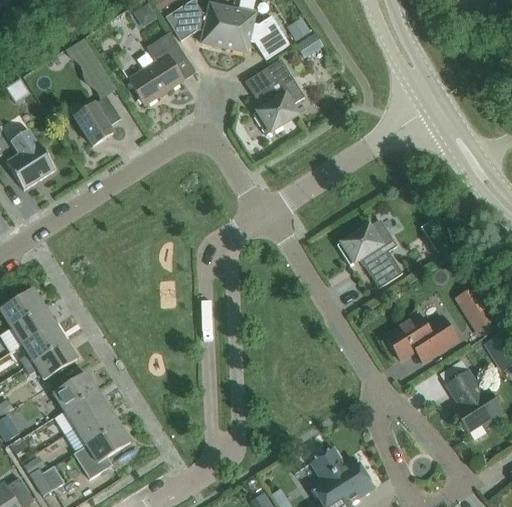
[(223,46),(232,7),(209,2),(207,12),(202,11),(195,0),(188,0),(165,15),(180,39),(198,27),(204,28),(201,41),(223,46)]
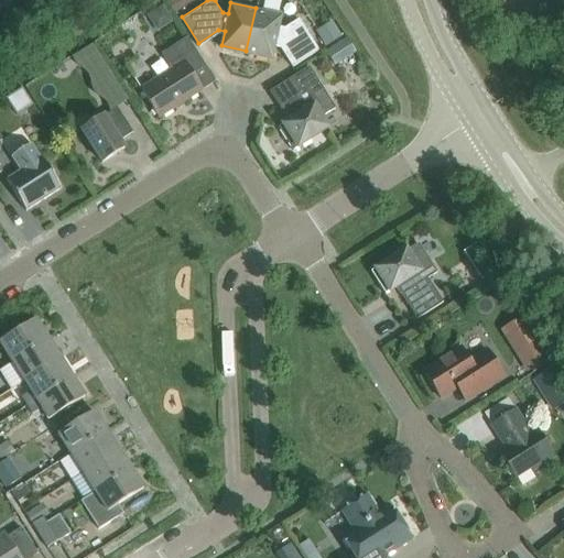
[(256,8),(246,51),(270,55),(273,42),(279,44),(292,64),(318,47),(299,17),(283,25),(278,24),(280,13),(256,8)]
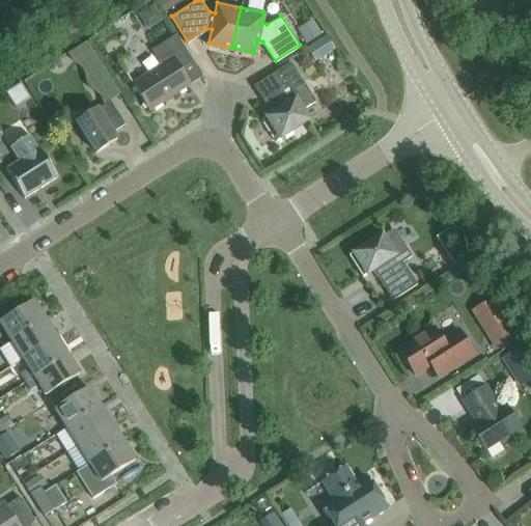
[(304,42),(313,56),(334,43),(325,28),(304,42)]
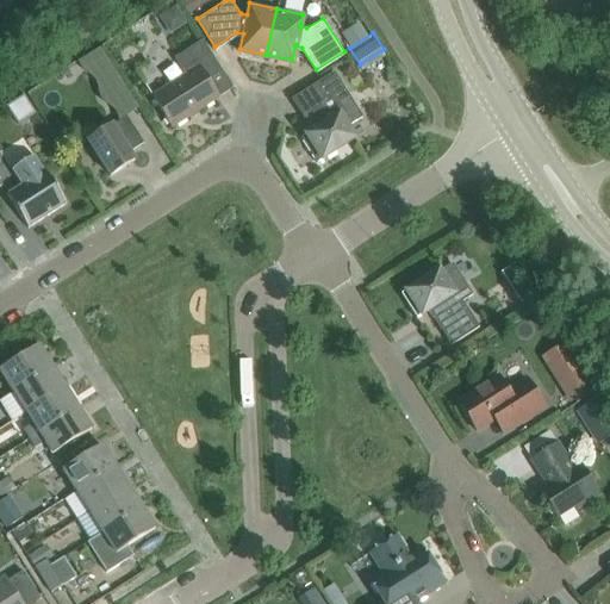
[(185,72),(151,92),(170,123),(217,93),(206,75),(221,67),(201,36),(174,54),(185,72)]
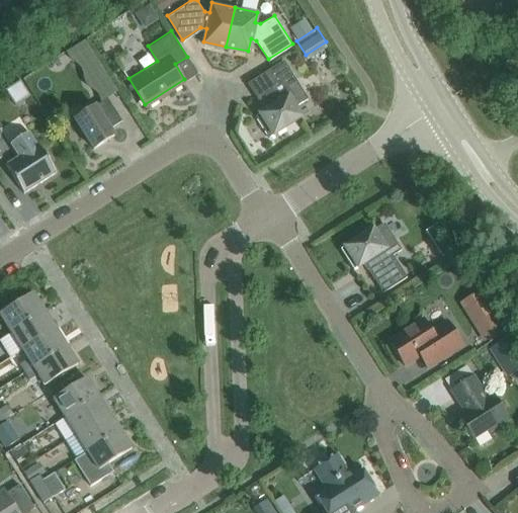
[(62,67),(70,51),(60,46),(52,62),(62,67)]
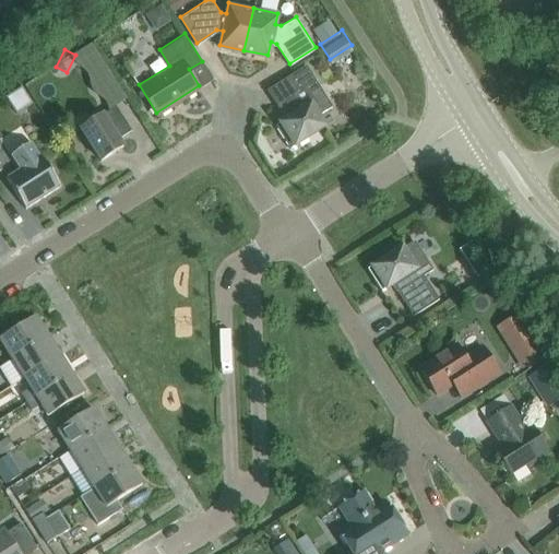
[(289,145),(324,124),(318,113),(332,104),(306,63),(280,81),(287,92),(276,99),(286,116),(275,124),(289,145)]
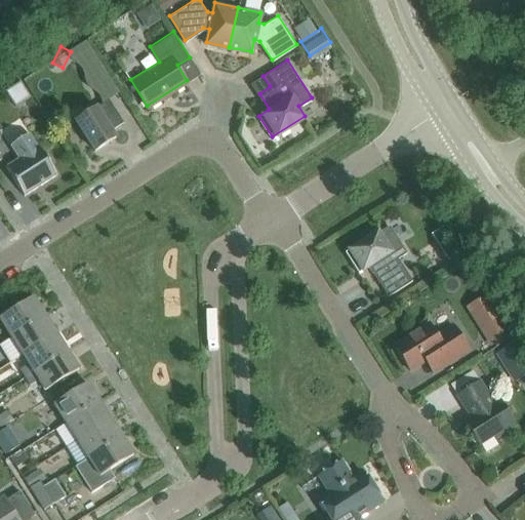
[(2,86),(14,100),(28,88),(16,75),(2,86)]
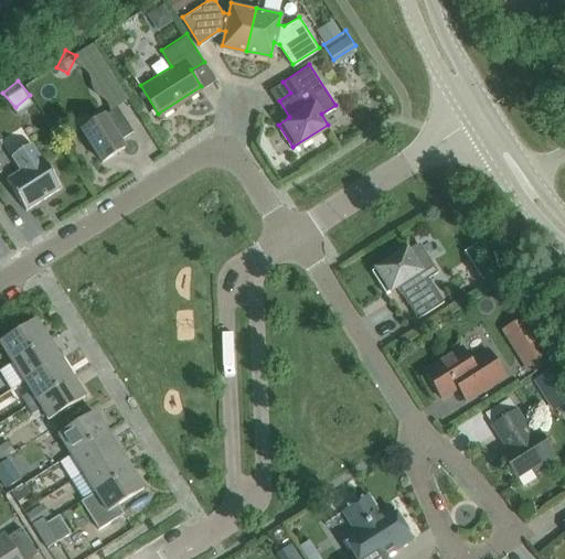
[(116,104),(81,126),(102,159),(124,144),(119,137),(132,129),(116,104)]
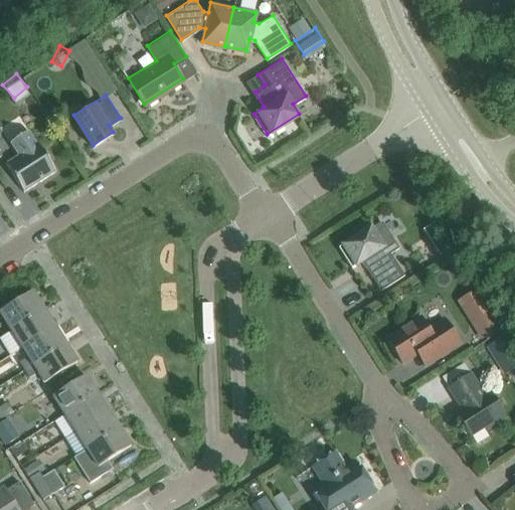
[(37,140),(36,140),(28,127),(9,140),(17,152),(5,160),(23,189),(55,168),(37,140)]
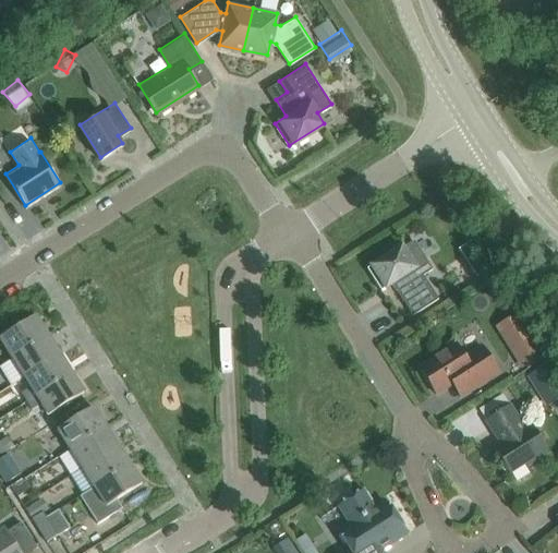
[(40,223),(33,208),(20,215),(27,230),(40,223)]
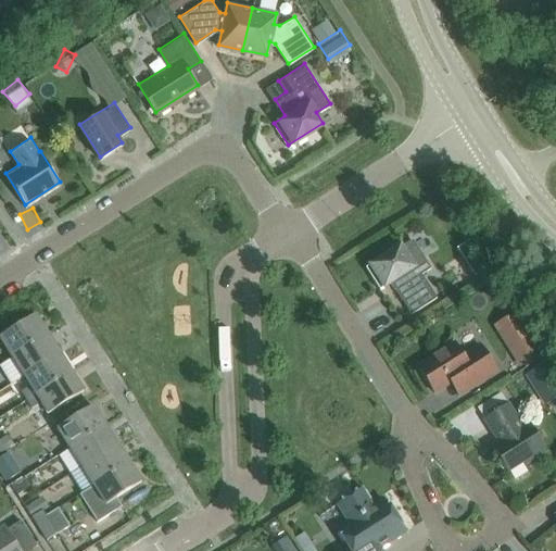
[(379,287),(390,280),(409,311),(436,295),(420,271),(430,265),(413,236),(401,245),(400,242),(365,265),(379,287)]
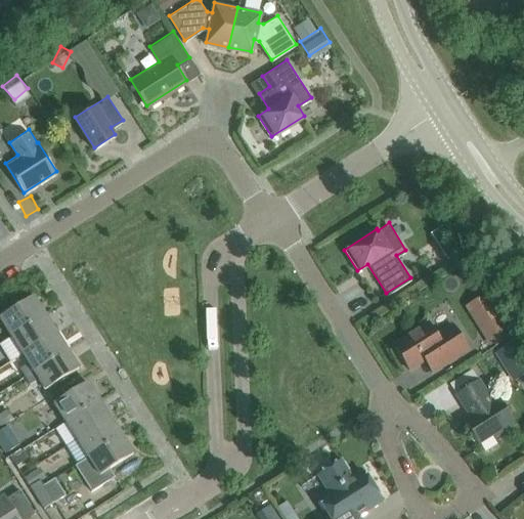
[(363,297),(382,290),(377,279),(358,287),(363,297)]
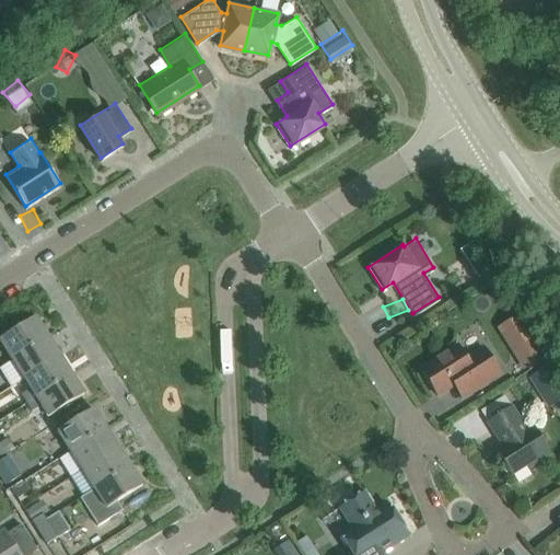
[(0,338),(11,356),(47,333),(34,314),(0,335),(0,338)]
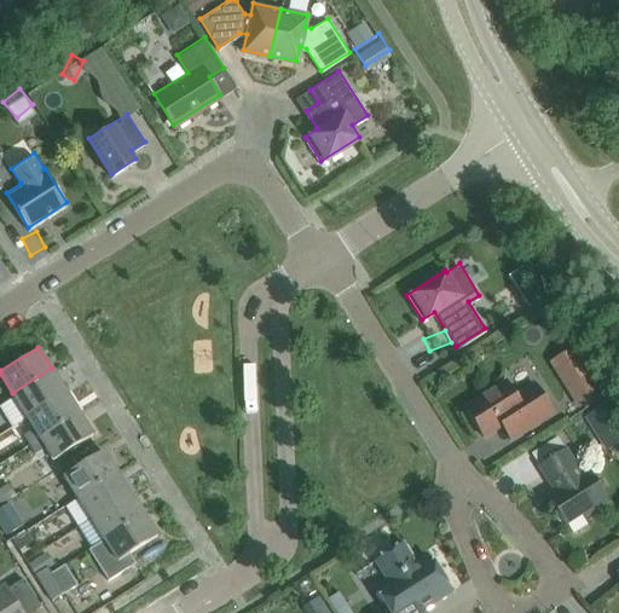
[(555,370),(578,404),(582,402),(584,405),(607,389),(583,352),(555,370)]
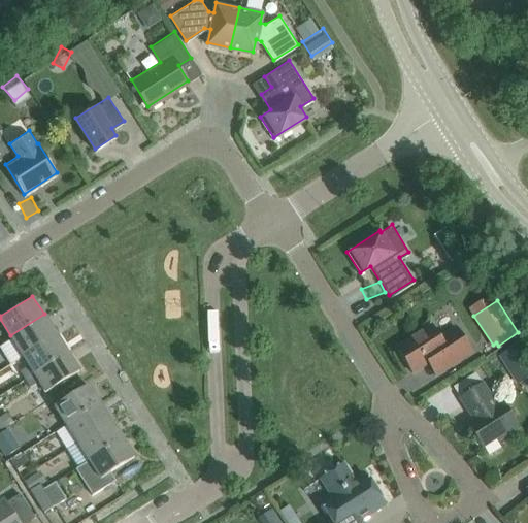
[(22,354),(56,332),(44,314),(10,335),(22,354)]
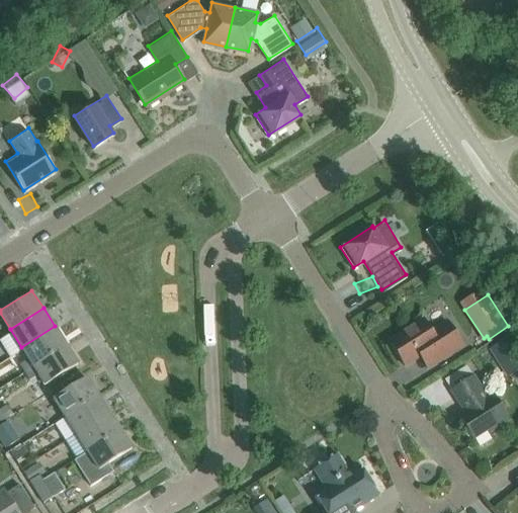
[(423,317),(389,338),(404,362),(429,346),(436,358),(461,342),(446,318),(430,328),(423,317)]
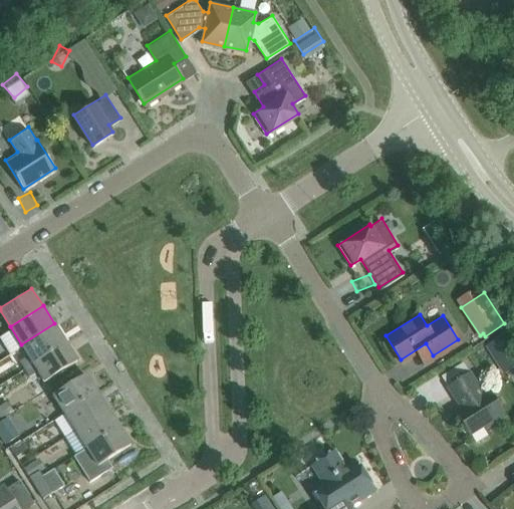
[(24,366),(65,340),(54,323),(21,344),(27,353),(19,358),(24,366)]
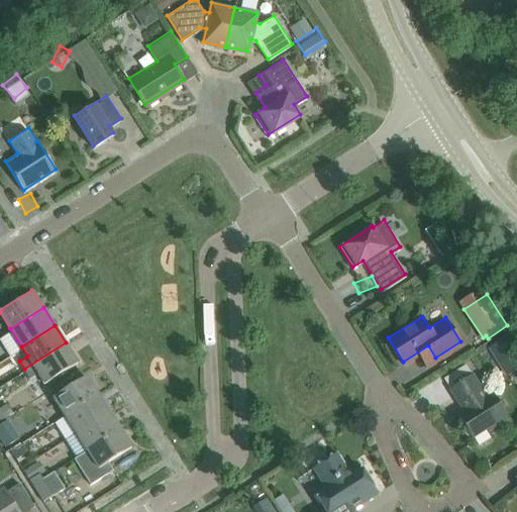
[(488,345),(505,374),(516,366),(516,343),(509,331),(488,345)]
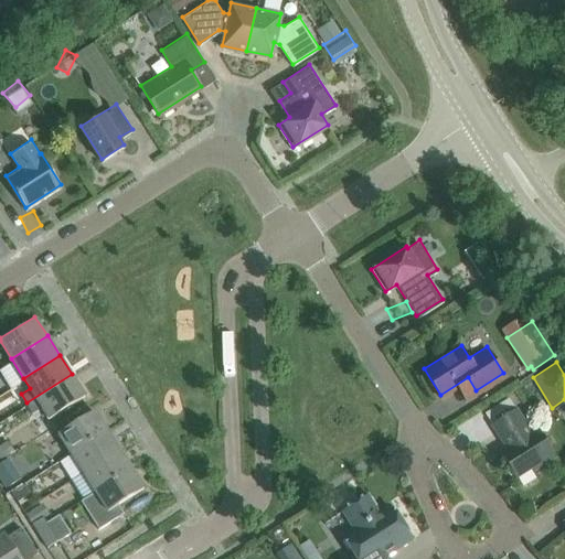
[(32,410),(40,405),(48,417),(84,394),(72,374),(27,402),(32,410)]
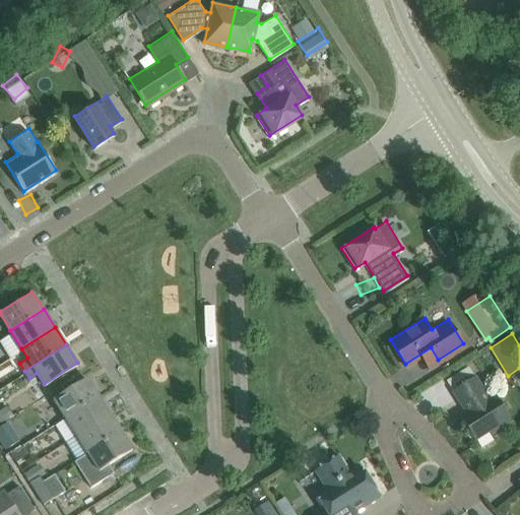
[(474,374),(452,388),(466,410),(460,415),(473,438),(489,428),(491,431),(510,419),(494,393),(489,396),(474,374)]
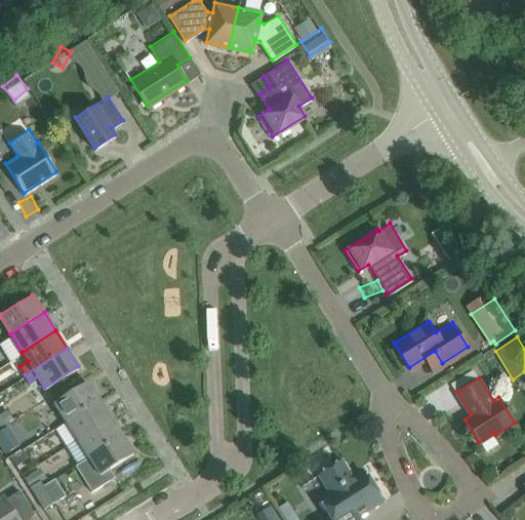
[(65,420),(98,398),(87,380),(53,401),(65,420)]
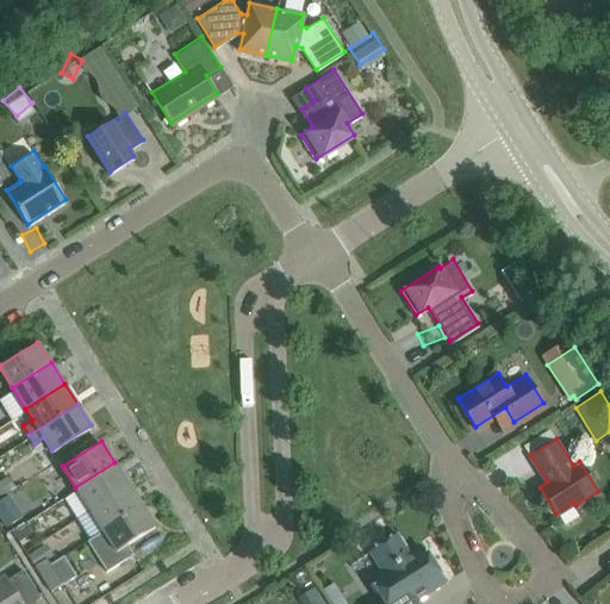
[(88,508),(128,483),(114,462),(75,487),(88,508)]
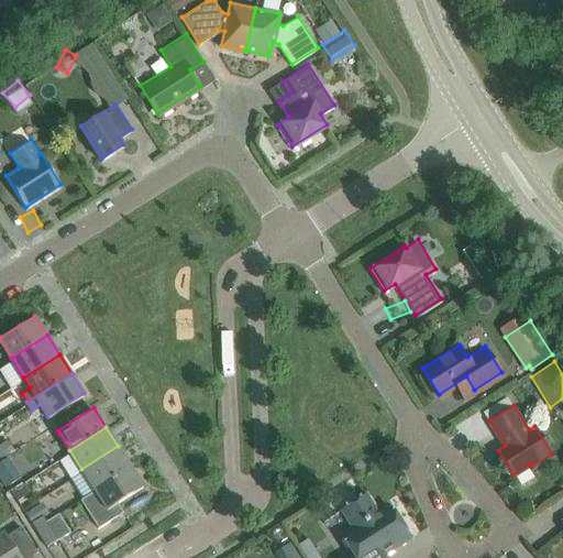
[(94,488),(130,465),(118,446),(81,469),(94,488)]
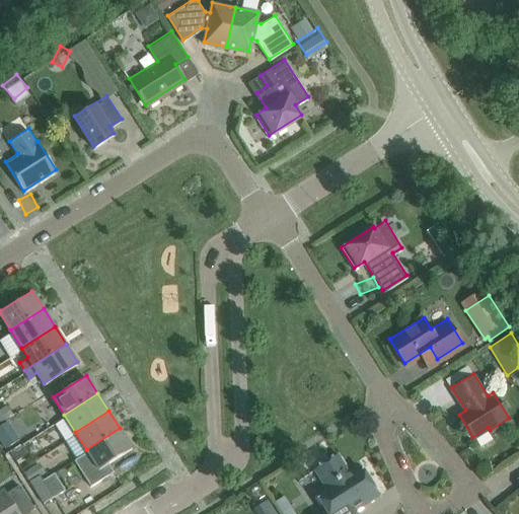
[(107,461),(131,446),(120,428),(86,449),(73,457),(90,484),(113,469),(107,461)]
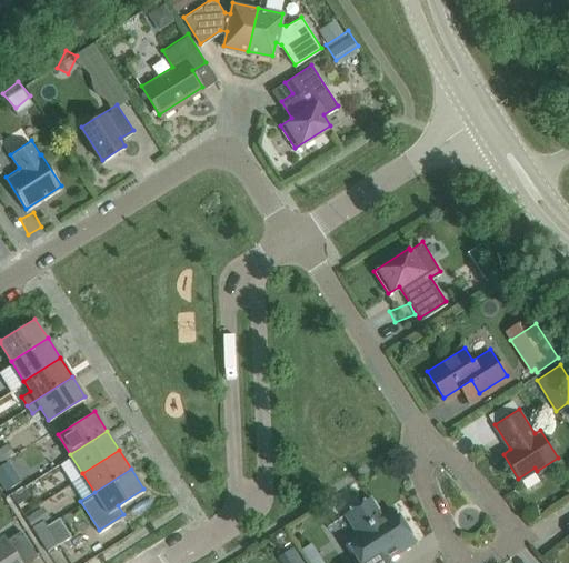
[(11,492),(22,485),(15,474),(5,481),(11,492)]
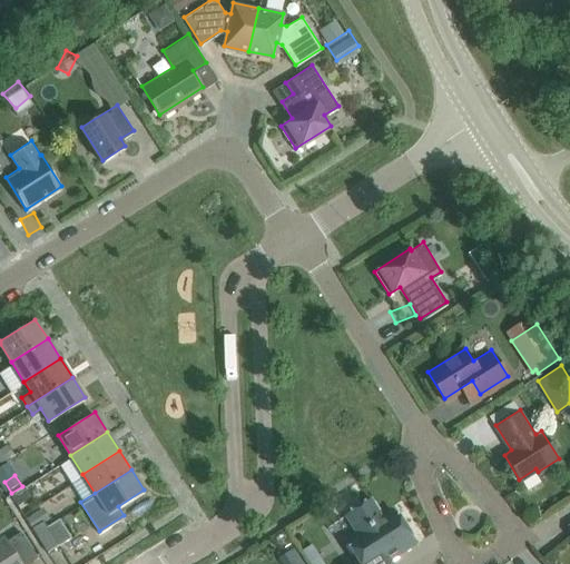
[(22,486),(11,493),(18,503),(29,496),(22,486)]
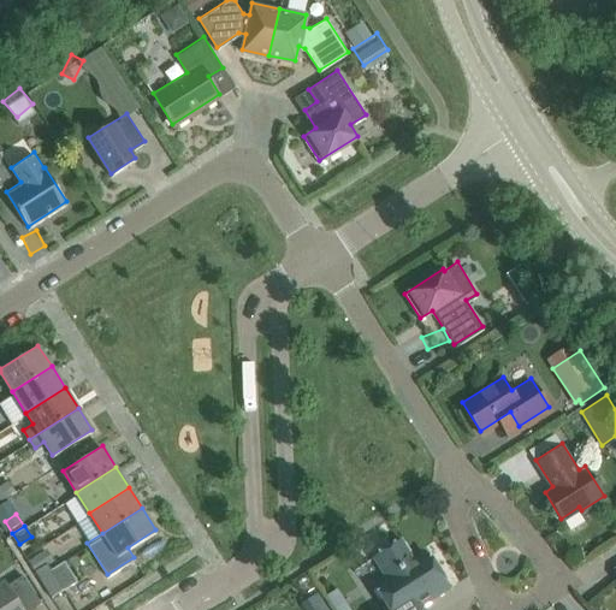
[(615,537),(615,538),(596,550),(605,563),(615,556),(615,537)]
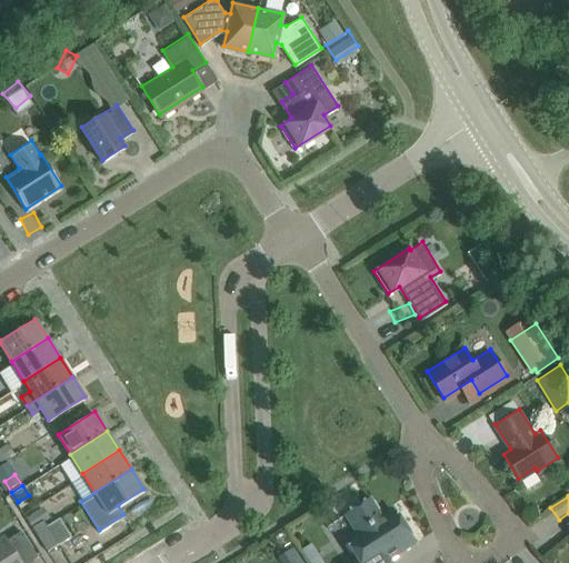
[(361,562),(359,562),(392,562),(389,555),(412,540),(391,506),(380,513),(369,496),(345,511),(356,529),(345,536),(361,562)]
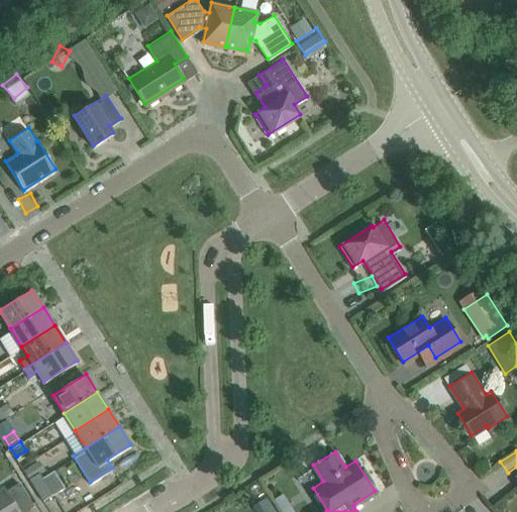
[(29,479),(39,472),(33,463),(23,469),(29,479)]
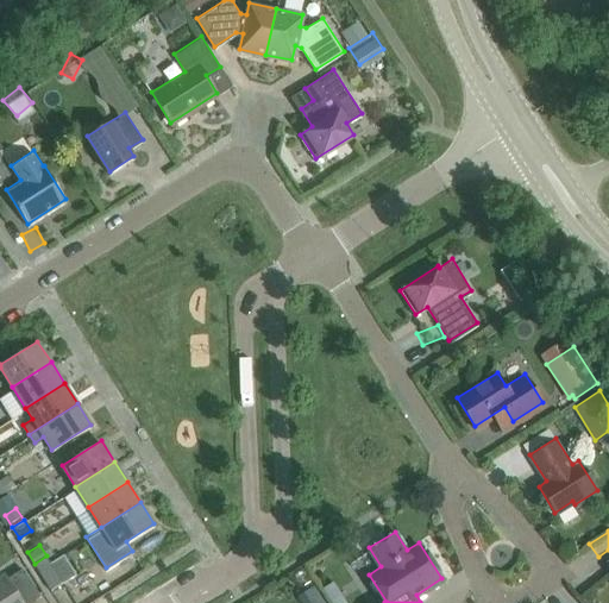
[(46,556),(35,564),(51,589),(76,573),(63,553),(50,561),(46,556)]
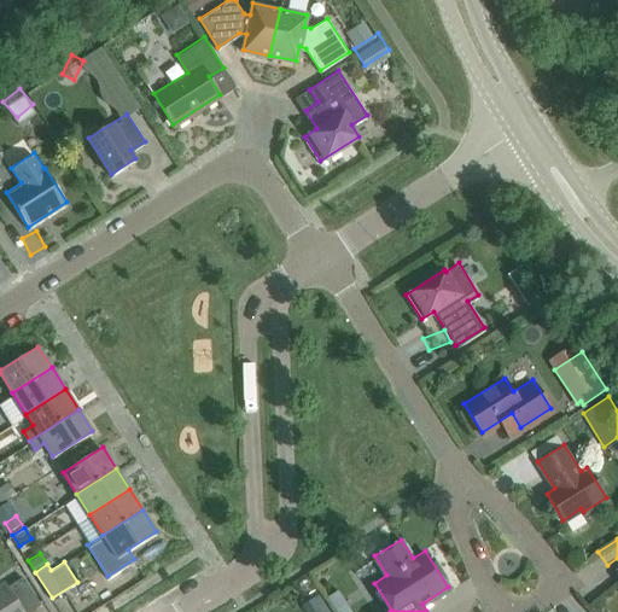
[(0,583),(0,611),(22,611),(39,600),(23,575),(5,586),(4,582),(0,583)]
